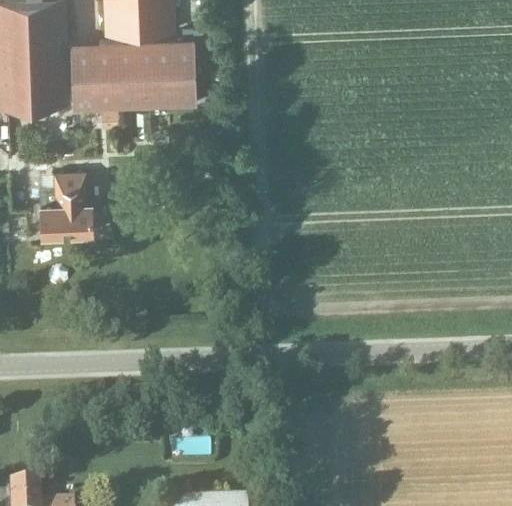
[(103,0),(105,37),(174,35),(172,0),(103,0)]
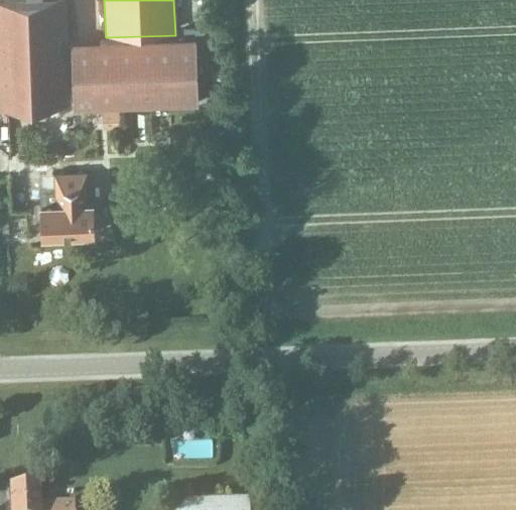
[(71,47),(67,47),(65,2),(0,4),(0,111),(73,108),(73,113),(198,109),(198,107),(212,107),(210,72),(202,72),(202,66),(196,66),(196,42),(71,46),(71,47)]
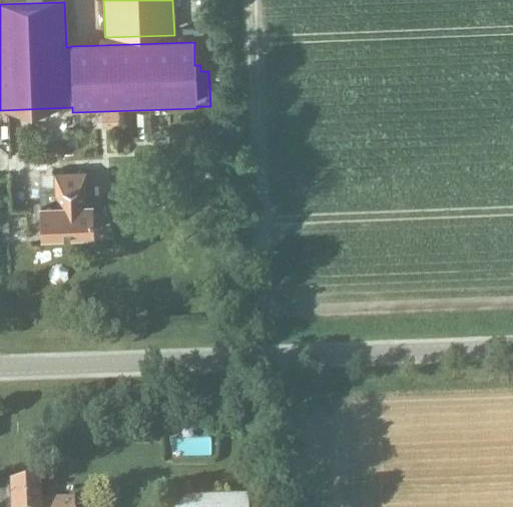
[(44,157),(63,156),(62,144),(44,145),(44,157)]
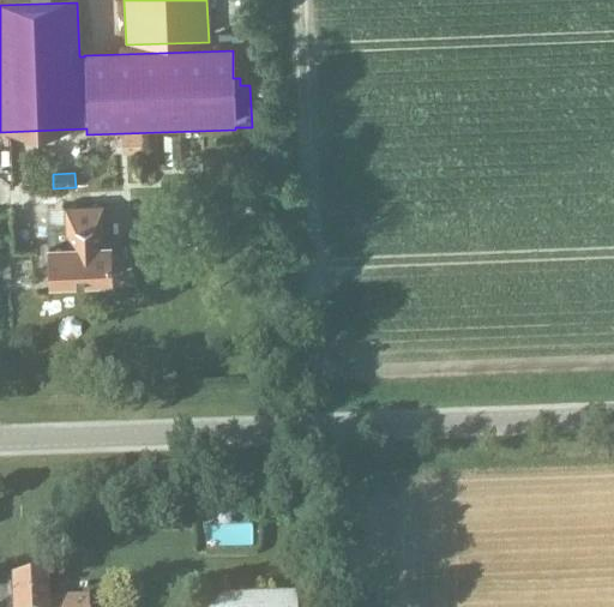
[(49,251),(50,287),(112,284),(109,248),(103,248),(102,212),(65,214),(66,250),(49,251)]
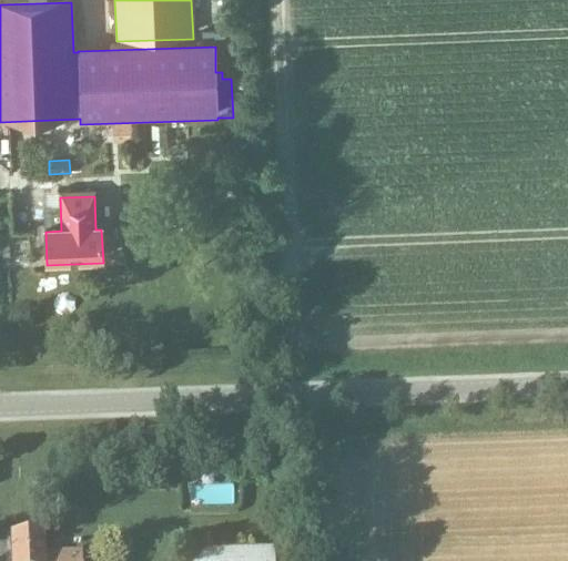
[(46,560),(44,542),(11,544),(11,560),(46,560)]
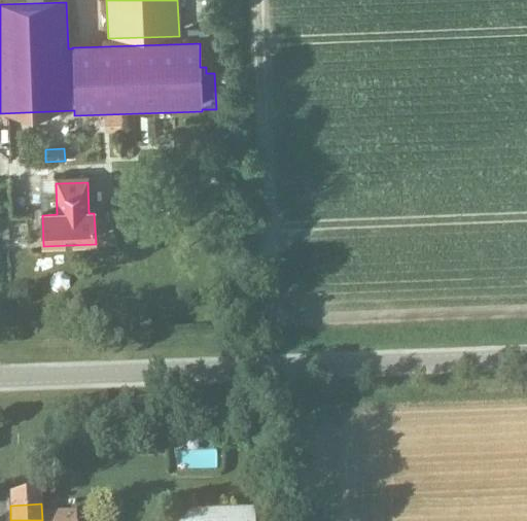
[(88,520),(88,509),(59,510),(59,520),(88,520)]
